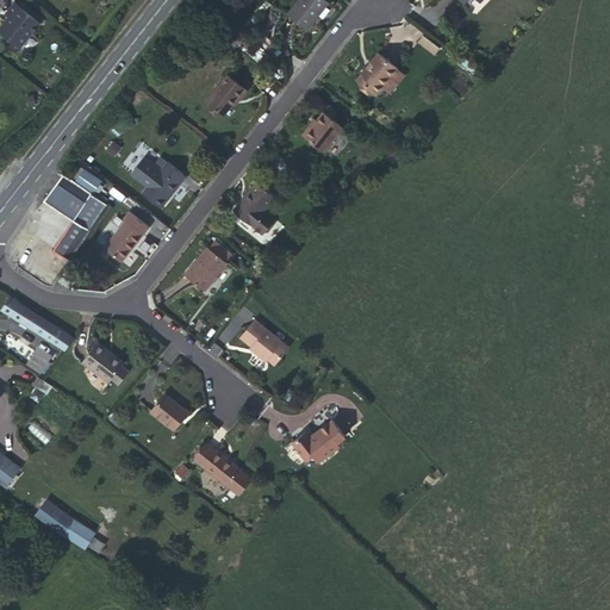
[(321,0),(298,0),(287,16),(306,30),(327,4),(321,0)]
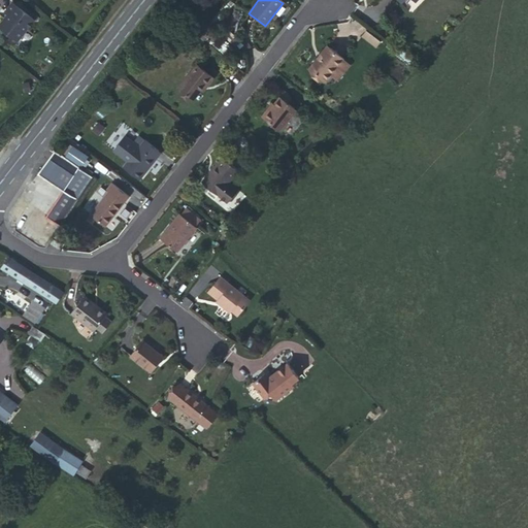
[(10,15),(0,29),(19,42),(36,21),(14,4),(7,13),(10,15)]
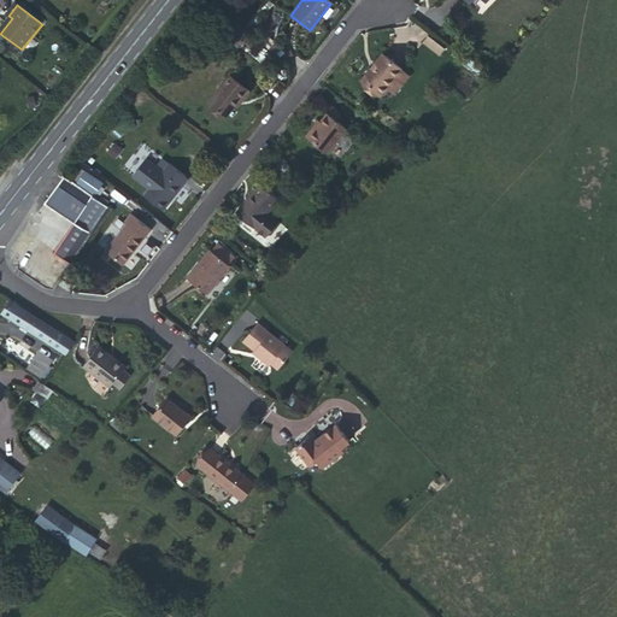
[(425,37),(419,43),(436,57),(441,50),(425,37)]
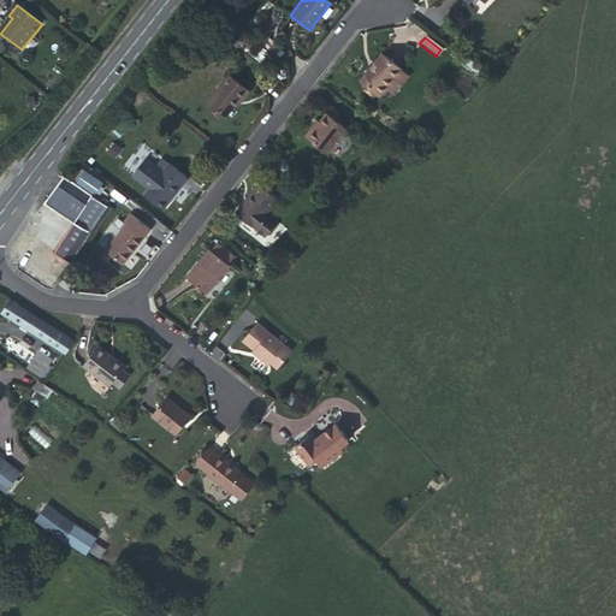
[(380,52),(367,69),(369,71),(383,54),(380,52)]
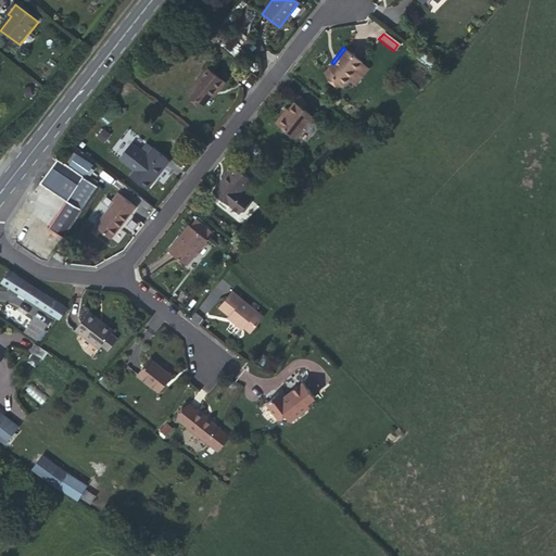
[(333,64),(331,62),(325,71),(342,84),(346,77),(354,84),(368,66),(345,49),(333,64)]
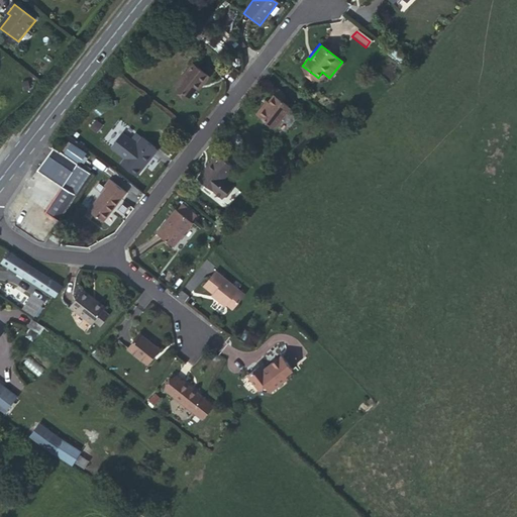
[(191,63),(174,85),(188,96),(199,82),(201,84),(207,76),(191,63)]
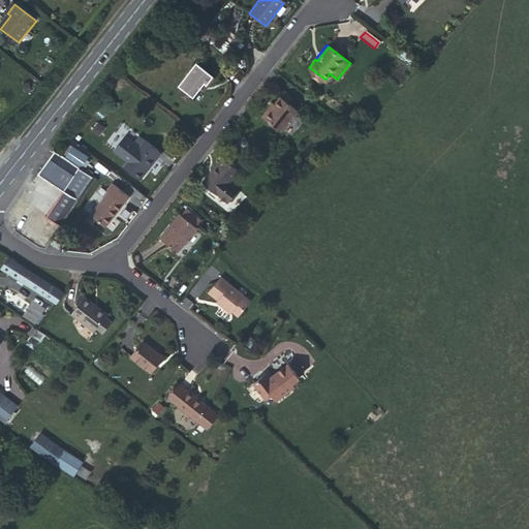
[(281,97),(289,103),(291,101),(290,96),(286,92),(281,97)]
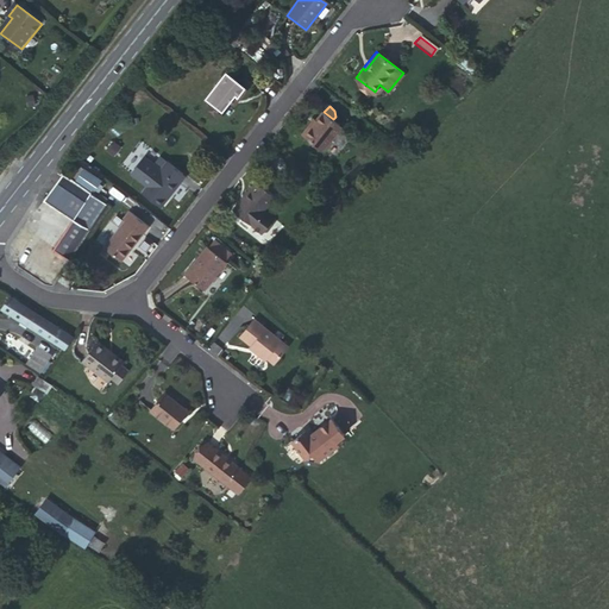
[(313,125),(311,124),(303,133),(322,149),(341,126),(333,119),(324,112),(316,120),(313,125)]
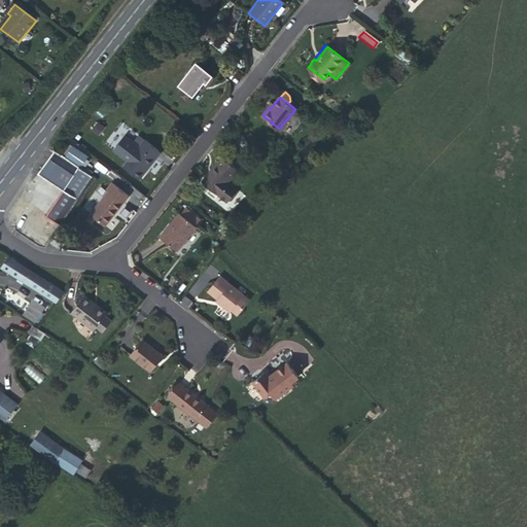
[(340,141),(350,131),(345,126),(335,137),(340,141)]
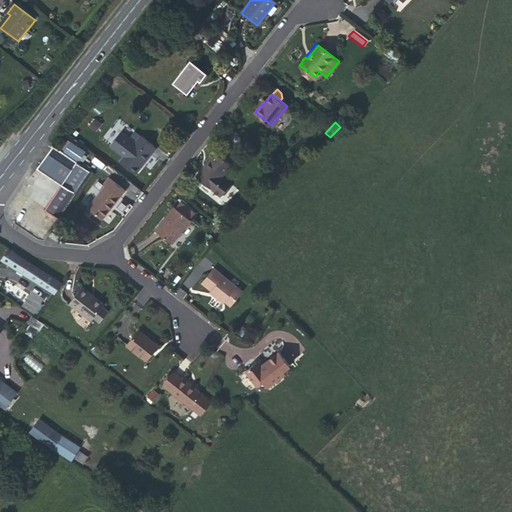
[(138,164),(153,145),(140,134),(119,161),(134,173),(140,165),(138,164)]
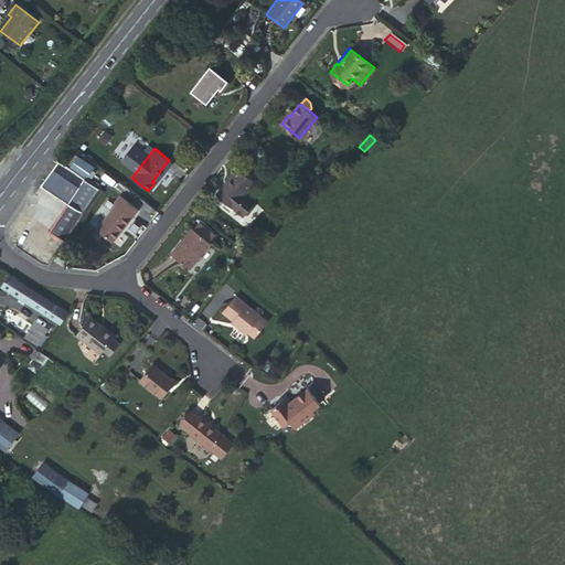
[(87,178),(60,160),(41,184),(67,203),(49,230),(65,241),(99,189),(87,180),(87,178)]
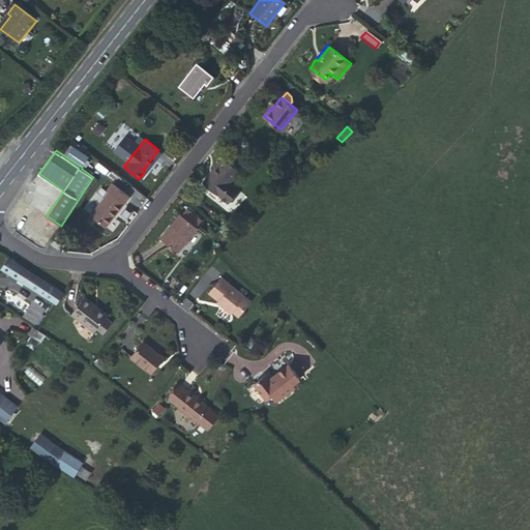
[(160,151),(158,150),(143,170),(145,171),(160,151)]
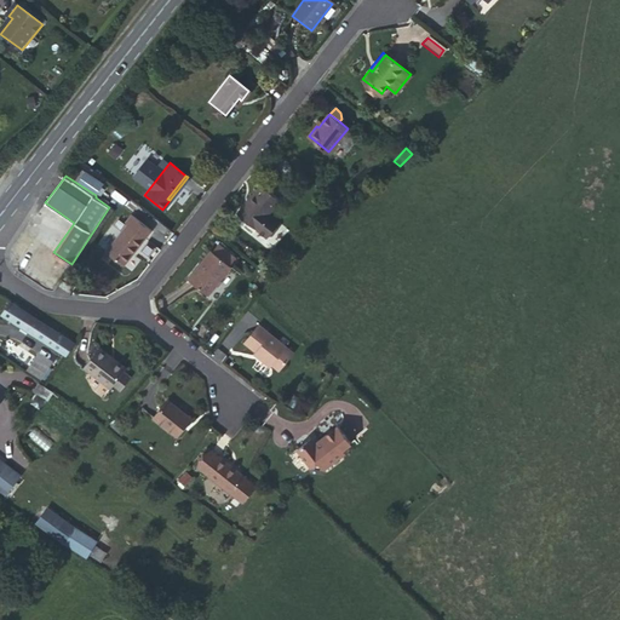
[(279,197),(262,184),(237,213),(267,236),(269,234),(271,234),(279,225),(277,222),(279,220),(269,212),(279,200),(280,199),(279,197)]
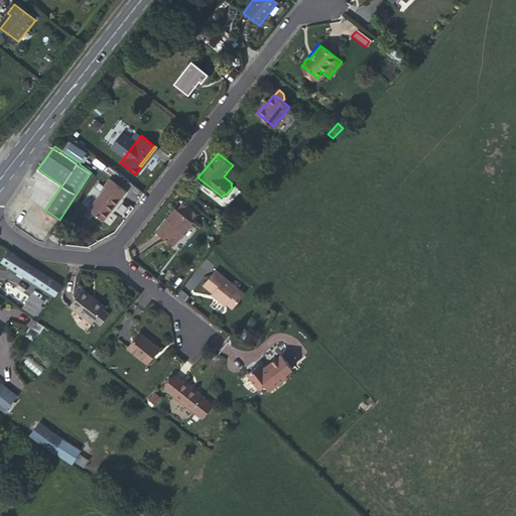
[(243,162),(238,157),(232,164),(233,165),(232,166),(237,170),(243,162)]
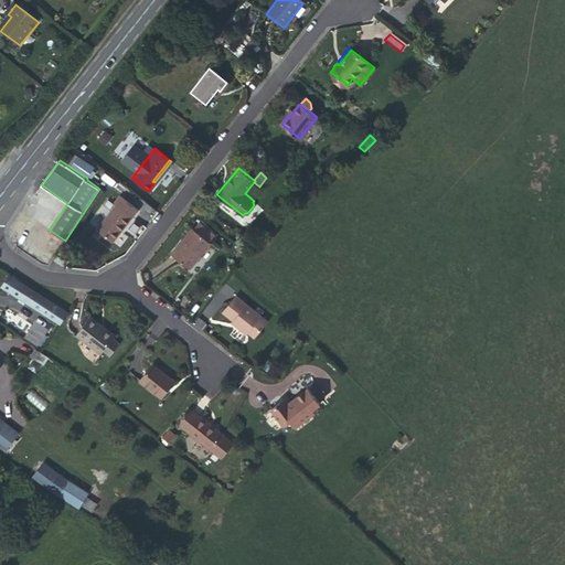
[(115,205),(96,230),(112,242),(136,209),(119,195),(113,203),(115,205)]
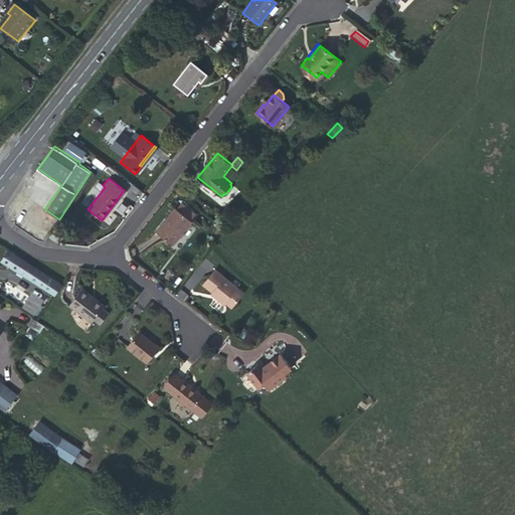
[(175,207),(155,231),(171,244),(190,220),(175,207)]
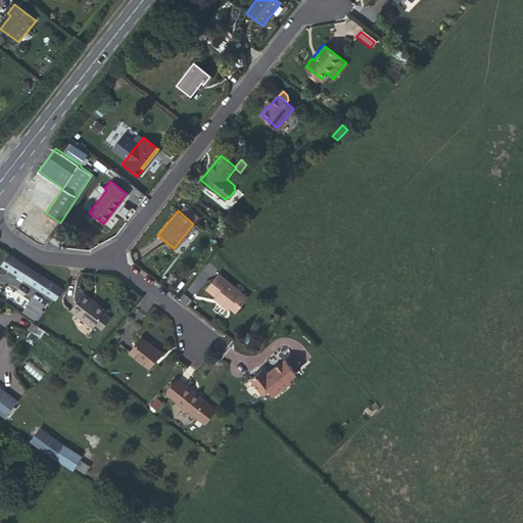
[(54,237),(52,240),(56,243),(55,243),(58,245),(61,242),(54,237)]
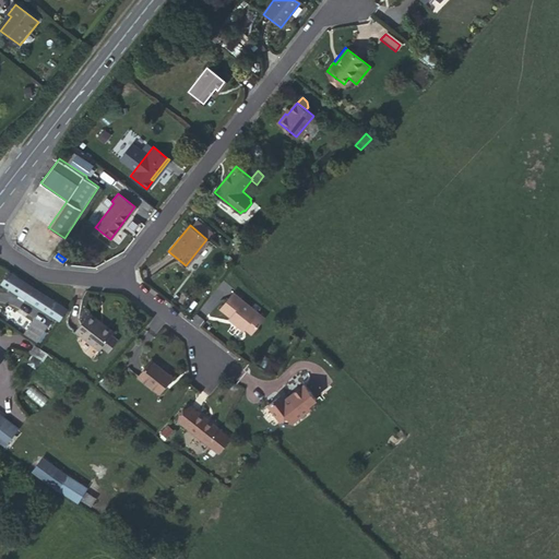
[(68,308),(10,272),(3,284),(60,320),(68,308)]
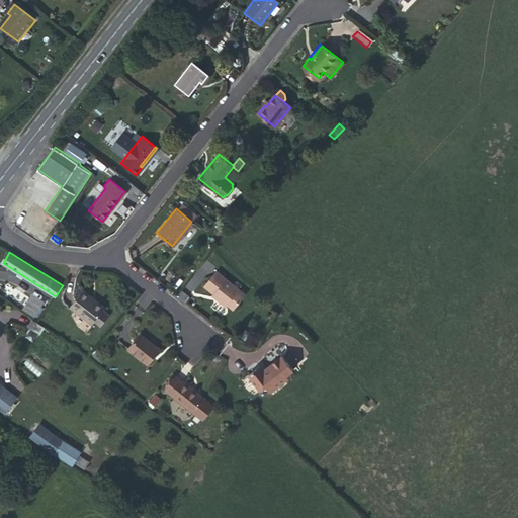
[(203,285),(212,292),(218,296),(216,298),(224,306),(227,304),(232,308),(243,294),(214,272),(203,285)]
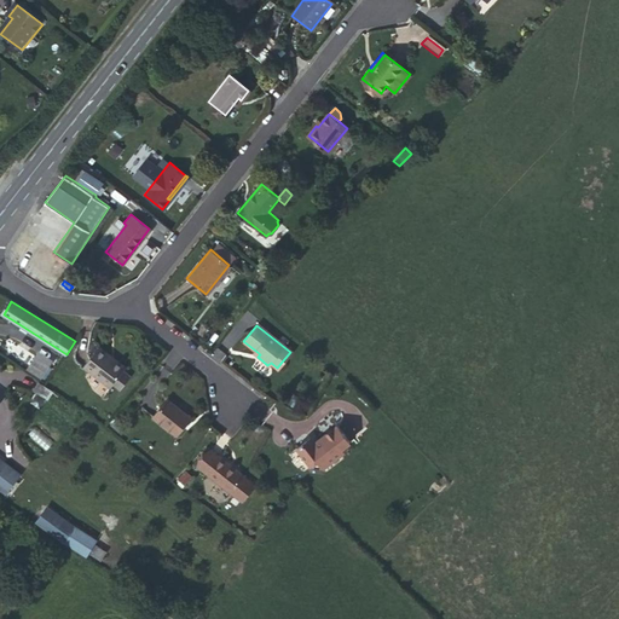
[(110,383),(122,371),(122,370),(106,356),(108,353),(99,346),(84,365),(108,387),(110,383)]
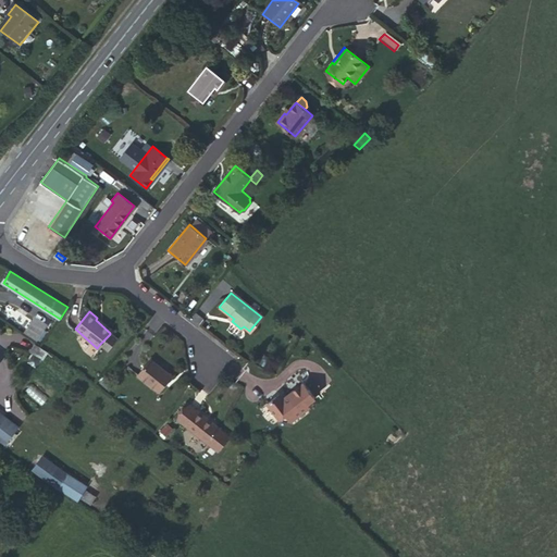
[(96,320),(110,333),(112,331),(97,318),(96,320)]
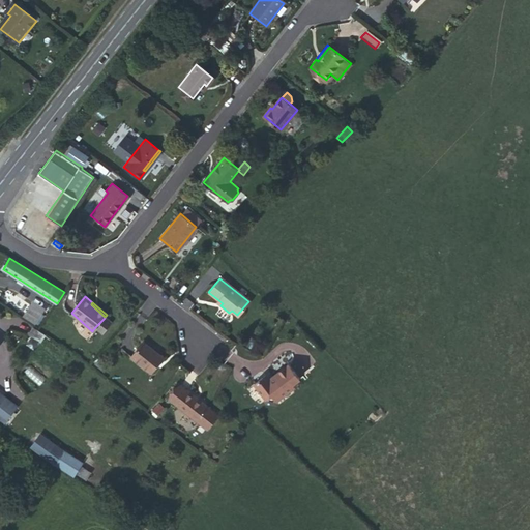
[(110,323),(105,318),(94,328),(100,334),(110,323)]
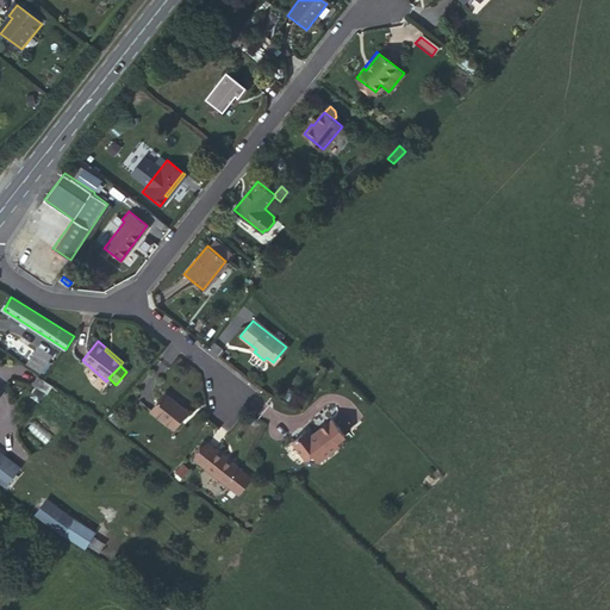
[(53,385),(45,380),(41,377),(35,386),(47,393),(53,385)]
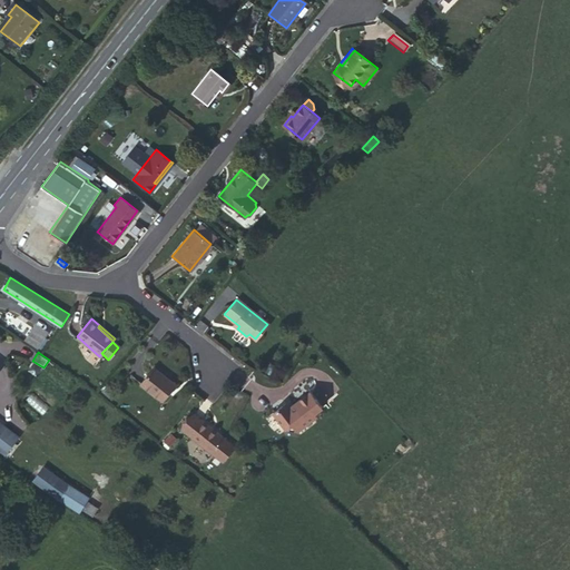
[(154,367),(139,384),(160,401),(174,385),(154,367)]
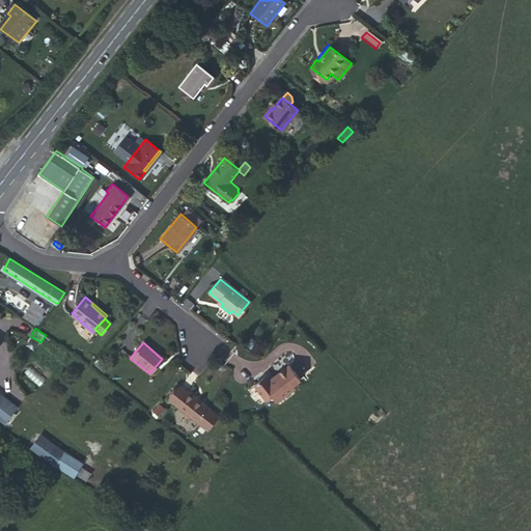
[(264,376),(252,386),(264,401),(267,400),(275,401),(276,402),(294,389),(291,386),(299,381),(287,366),(274,376),(275,378),(270,383),(264,376)]
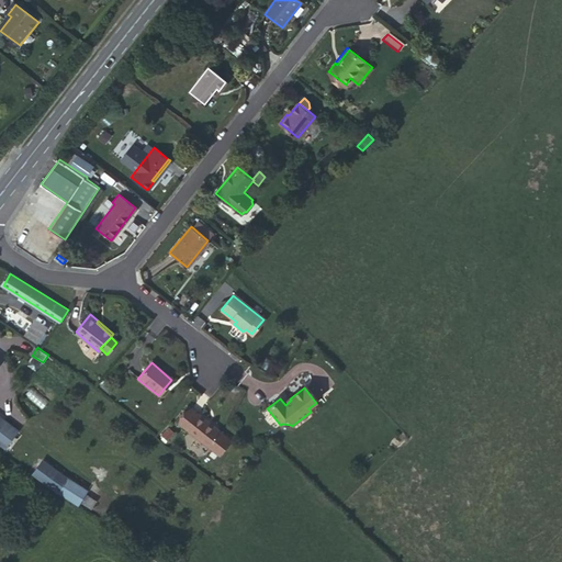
[(190,406),(179,423),(221,452),(232,436),(190,406)]
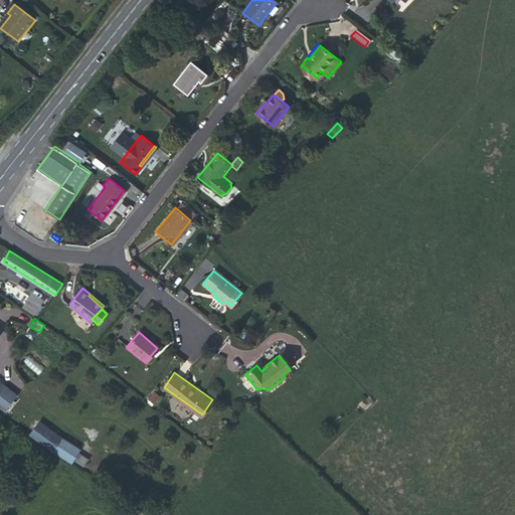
[(1,381),(0,382),(0,404),(6,409),(9,405),(0,398),(0,392),(7,384),(2,380),(1,381)]
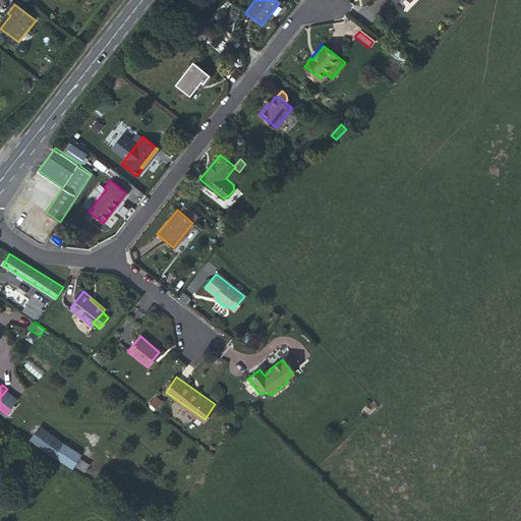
[(0,397),(0,403),(9,410),(19,398),(7,389),(0,397)]
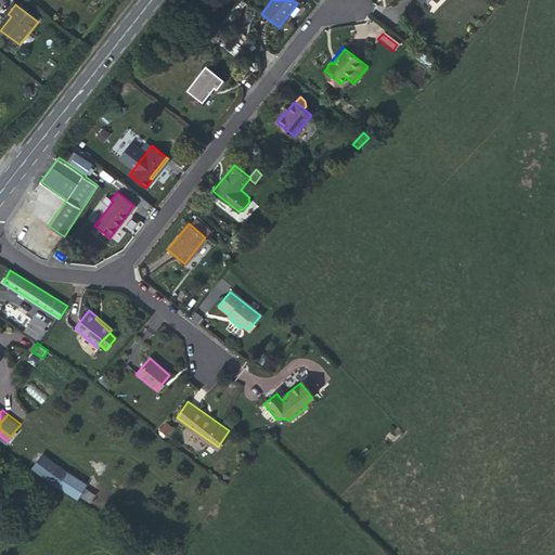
[(34,467),(59,485),(67,473),(43,454),(34,467)]
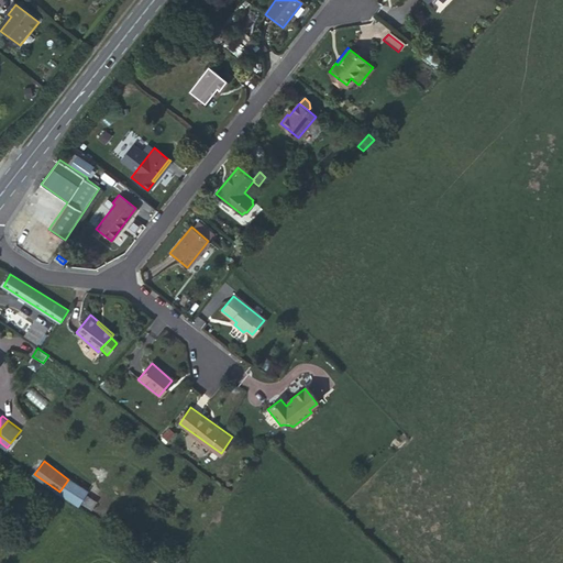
[(68,479),(59,492),(80,505),(89,492),(68,479)]
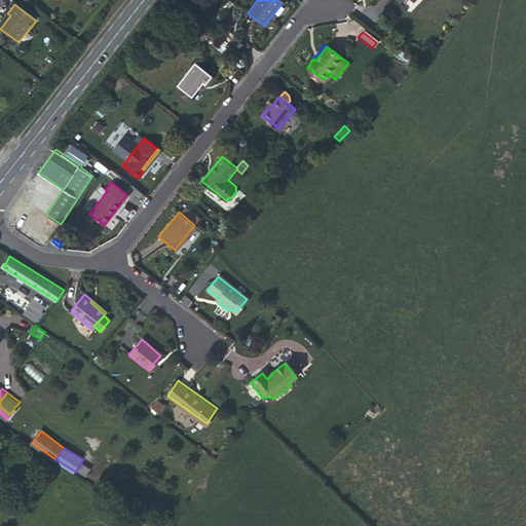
[(83,463),(78,471),(87,476),(91,468),(83,463)]
